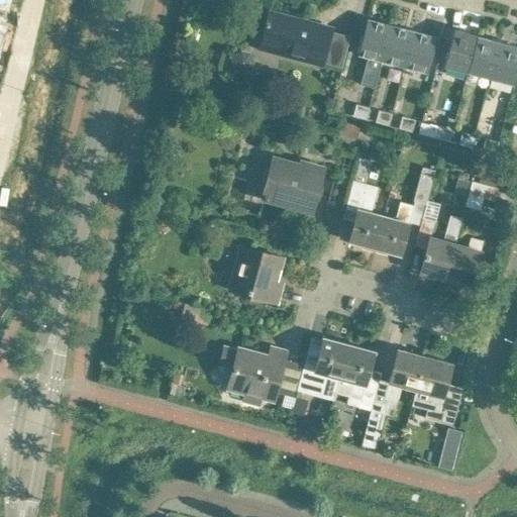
[(270,12),(265,28),(260,29),(256,32),(254,37),(256,41),(261,44),(260,48),(321,65),(326,47),(331,28),(330,28),(329,31),(290,20),(291,17),(270,12)]
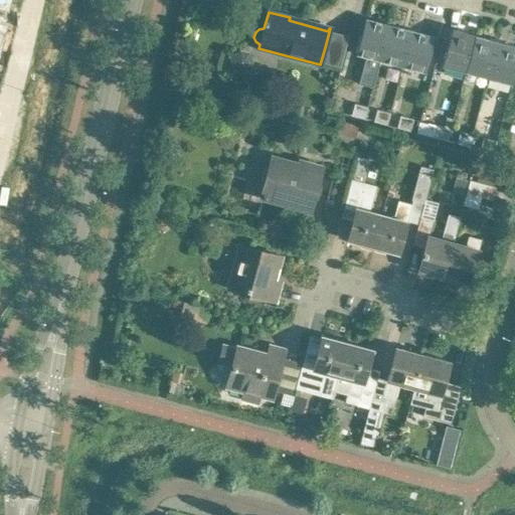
[(380,58),(388,25),(365,19),(356,52),(366,55),(359,83),(372,88),(379,58),(380,58)]
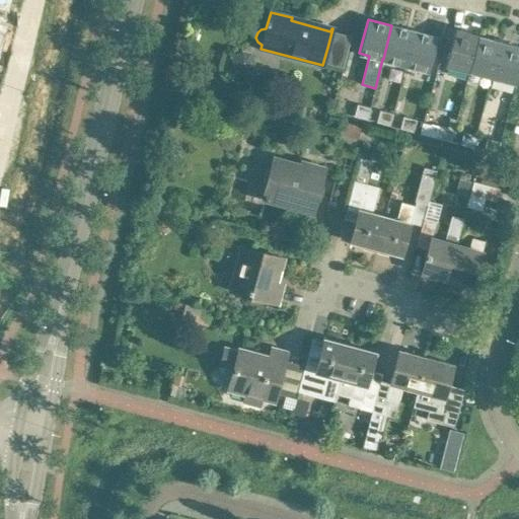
[(405,65),(415,31),(391,25),(383,59),(405,65)]
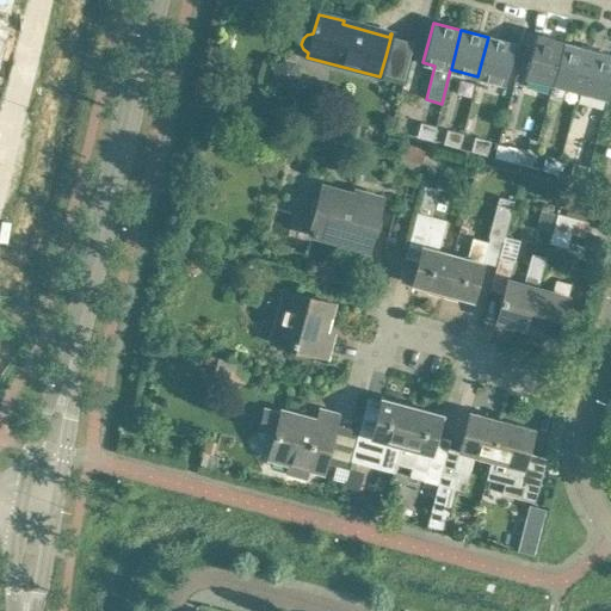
[(553,84),(563,42),(563,39),(554,37),(554,39),(536,35),(525,76),(553,84)]
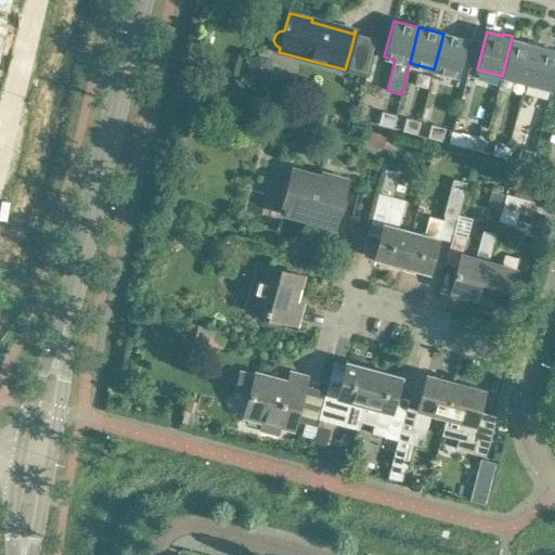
[(443,34),(434,69),(459,77),(468,40),(443,34)]
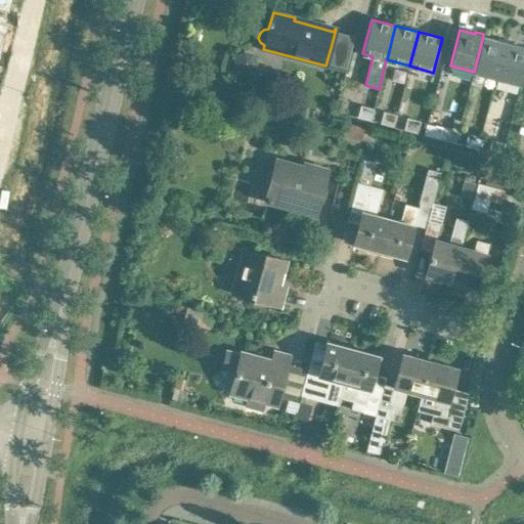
[(496,78),(507,40),(498,38),(497,40),(483,36),(474,72),(496,78)]
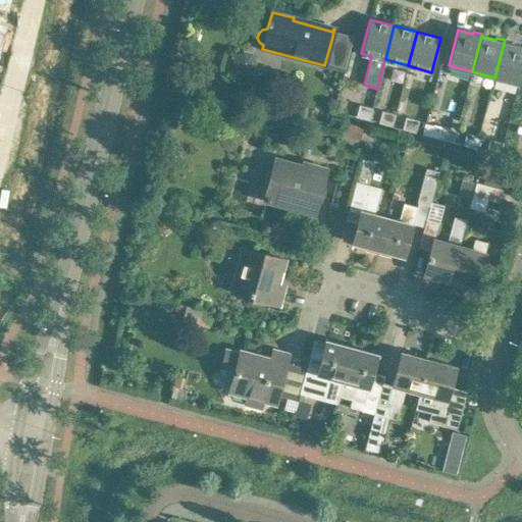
[(505,40),(494,77),(517,84),(521,67),(521,47),(513,45),(513,43),(505,40)]
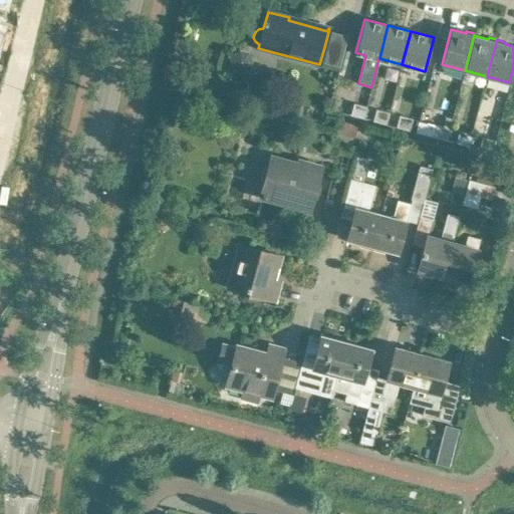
[(367,107),(353,103),(350,116),(363,119),(367,107)]
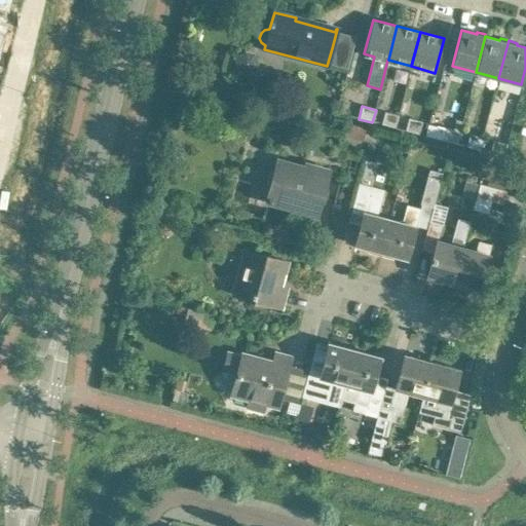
[(385,112),(382,124),(396,128),(399,116),(385,112)]
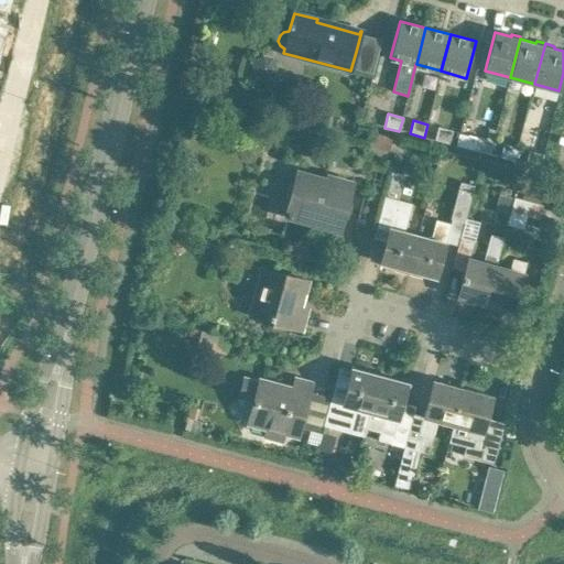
[(452,131),(438,128),(435,140),(448,143),(452,131)]
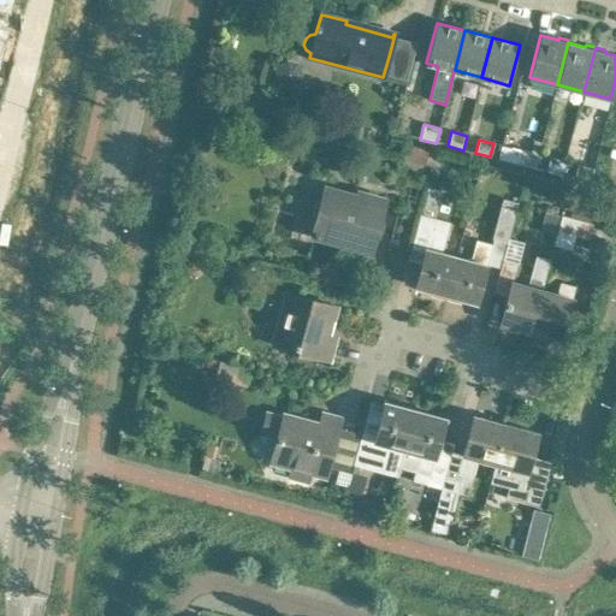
[(538,155),(523,152),(522,153),(503,147),(499,159),(534,169),(538,155)]
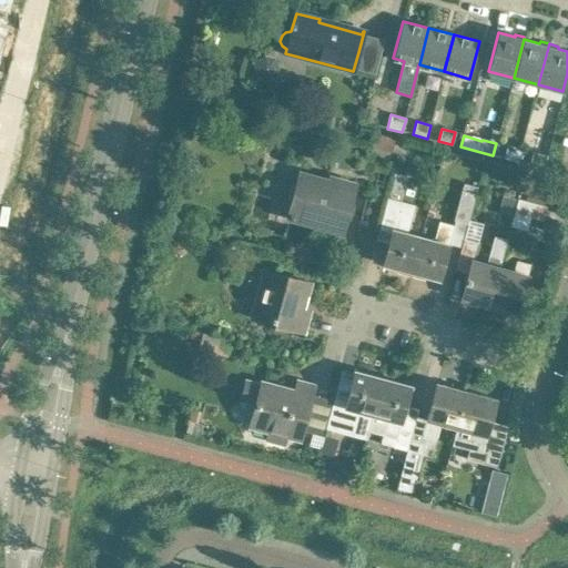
[(507,146),(505,159),(518,162),(521,150),(507,146)]
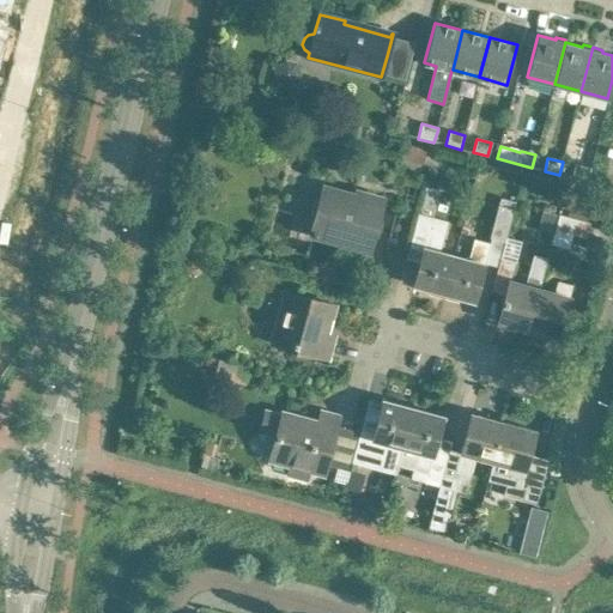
[(369,252),(382,202),(323,187),(311,236),(369,252)]
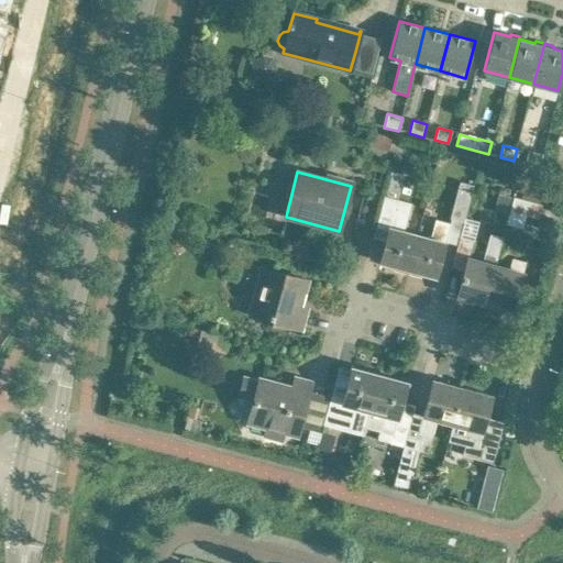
[(474,186),(460,183),(451,219),(464,222),(474,186)]
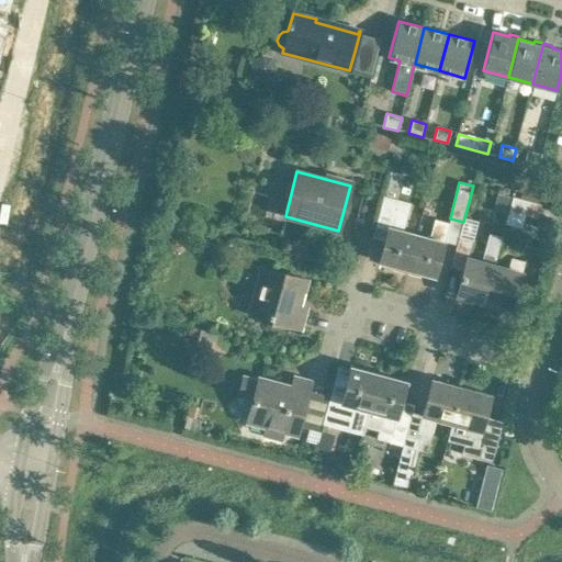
[(407,273),(417,234),(403,231),(407,211),(411,200),(397,198),(384,193),(375,225),(389,228),(379,262),(380,262),(381,261),(394,265),(393,269),(407,273)]
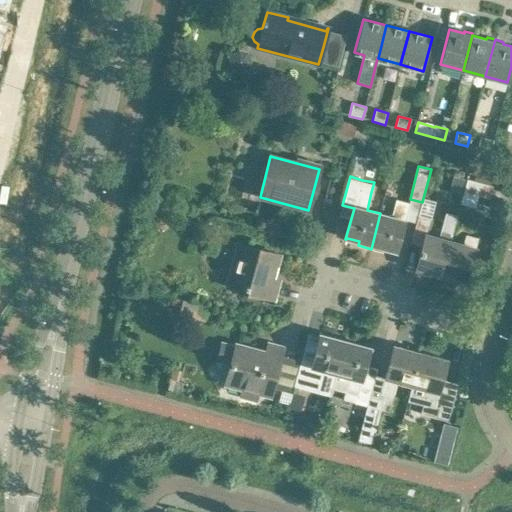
[(463,194),(466,180),(453,176),(450,190),(463,194)]
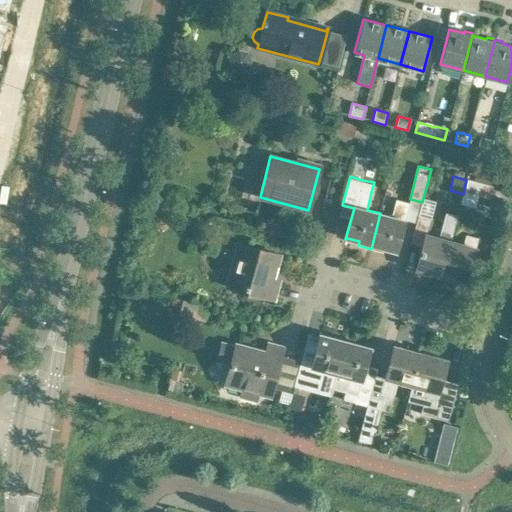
[(466,180),(463,194),(460,203),(475,207),(478,195),(489,198),(492,186),(473,180),(467,179),(467,180),(466,180)]
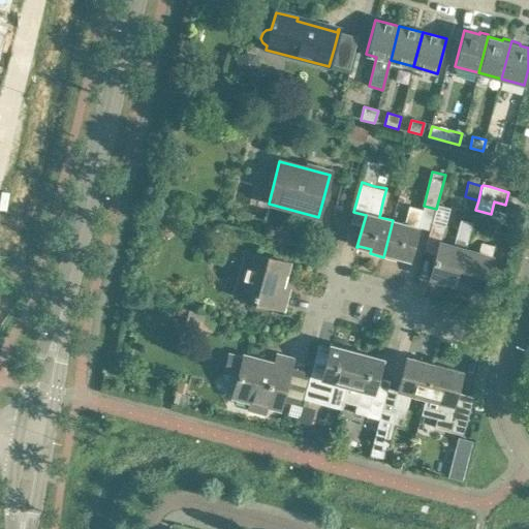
[(446,214),(461,217),(465,200),(450,197),(446,214)]
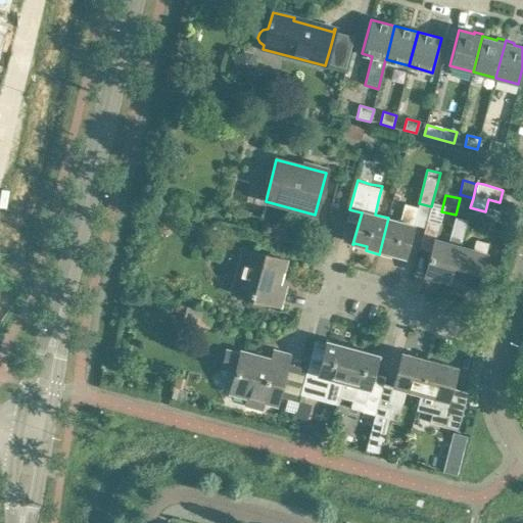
[(388,218),(379,254),(390,256),(391,253),(403,256),(403,257),(405,257),(418,206),(402,202),(398,221),(388,218)]
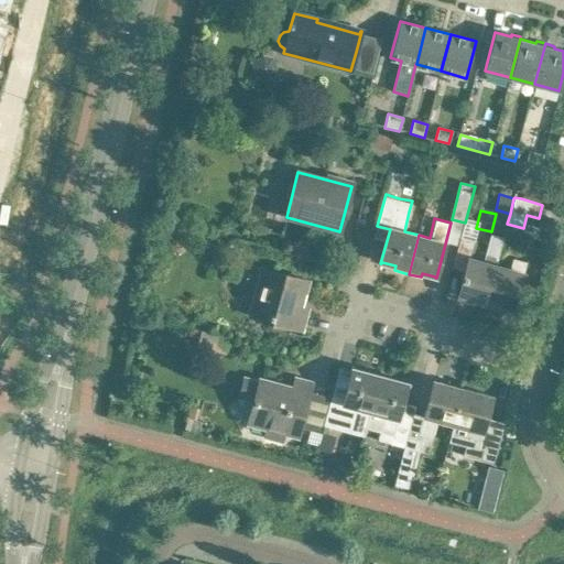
[(486,304),(497,263),(503,238),(489,235),(483,259),(472,256),(475,240),(461,236),(453,268),(465,271),(458,296),(486,304)]
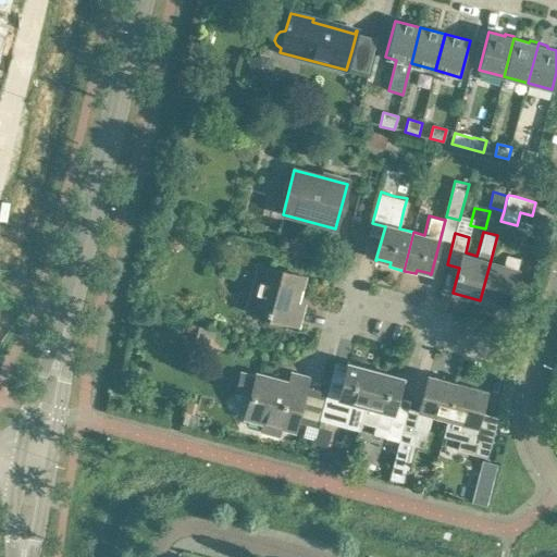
[(491,260),(480,300),(507,308),(520,259),(507,256),(505,263),(491,260)]
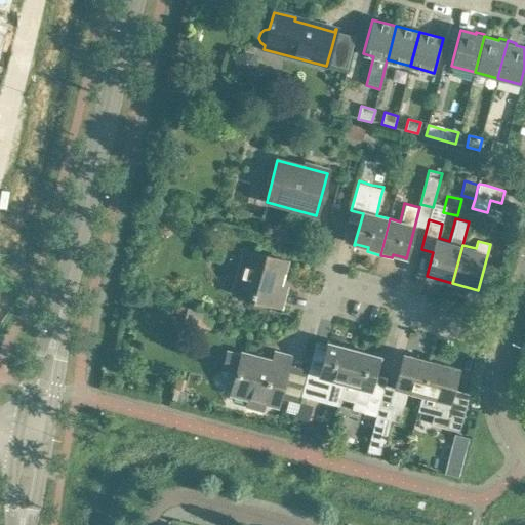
[(286,261),(266,255),(245,250),(233,293),(271,304),(290,309),(290,308),(281,306),(285,288),(279,286),(282,278),(286,261)]
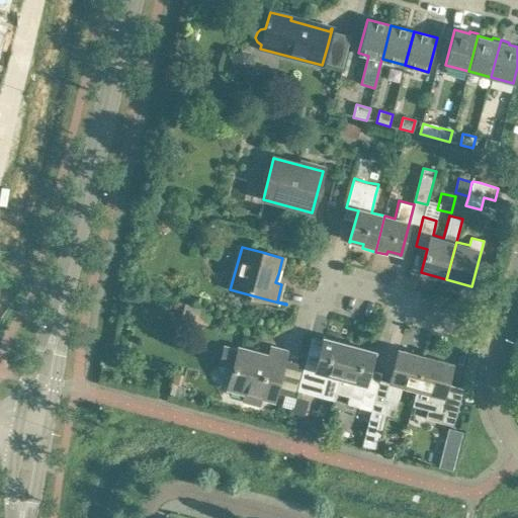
[(349,345),(324,337),(316,369),(304,365),(297,390),(324,397),(324,394),(335,398),(341,376),(349,345)]
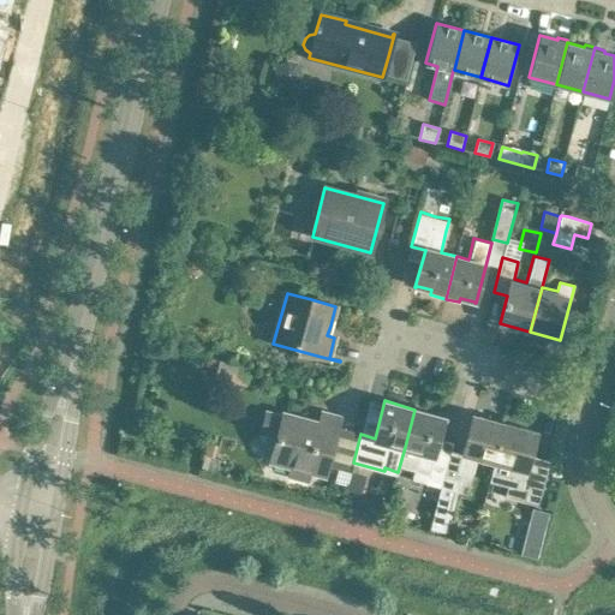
[(441,487),(449,458),(435,454),(445,418),(415,410),(405,447),(422,451),(415,478),(441,487)]
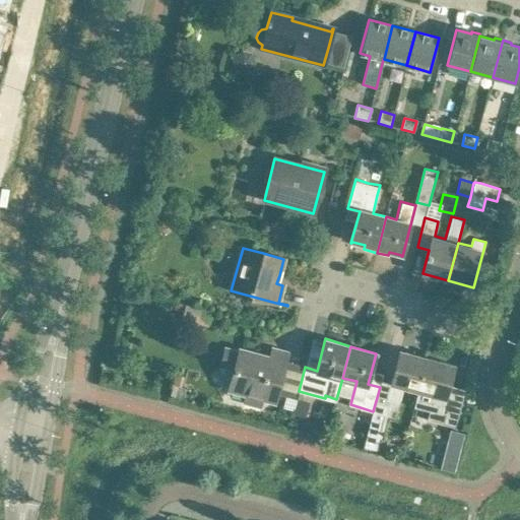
[(275,402),(287,352),(272,348),(268,368),(258,365),(260,355),(240,350),(240,351),(236,350),(225,347),(220,367),(234,371),(230,390),(246,394),(244,403),(260,408),(263,399),(275,402)]
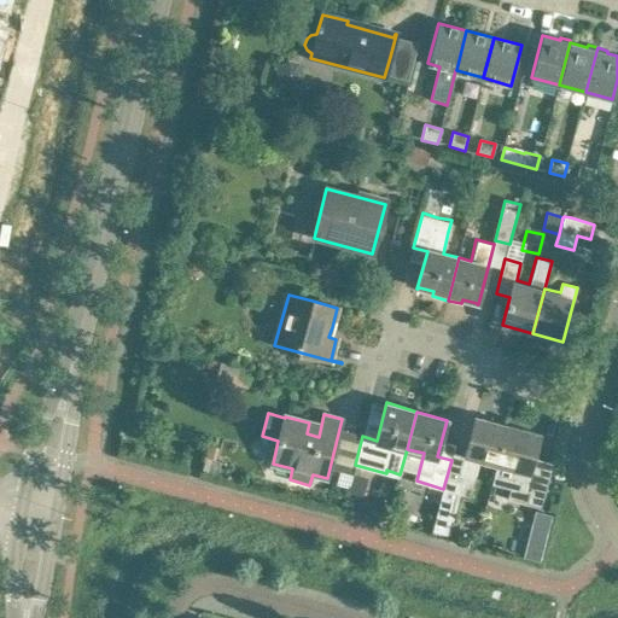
[(497,465),(507,426),(474,417),(465,455),(467,455),(466,458),(453,454),(452,460),(443,489),(436,517),(437,517),(432,532),(445,536),(449,520),(453,520),(459,495),(470,499),(479,460),(497,465)]
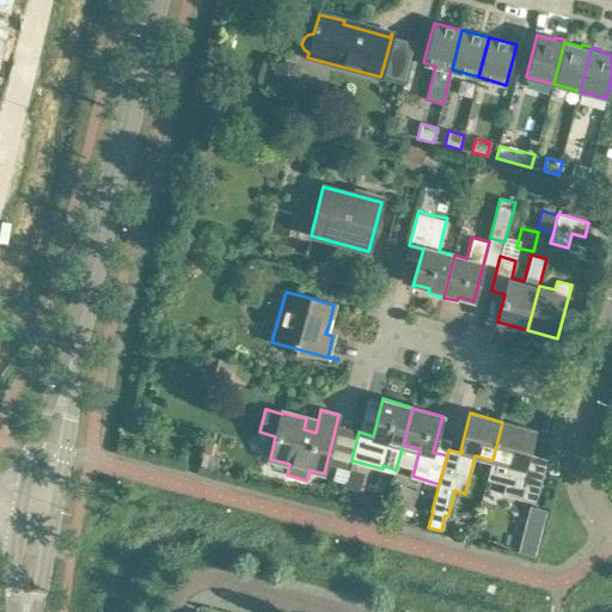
[(502,422),(493,460),(509,465),(501,493),(515,496),(537,502),(545,469),(526,464),(536,430),(521,427),(522,426),(516,424),(516,426),(502,422)]
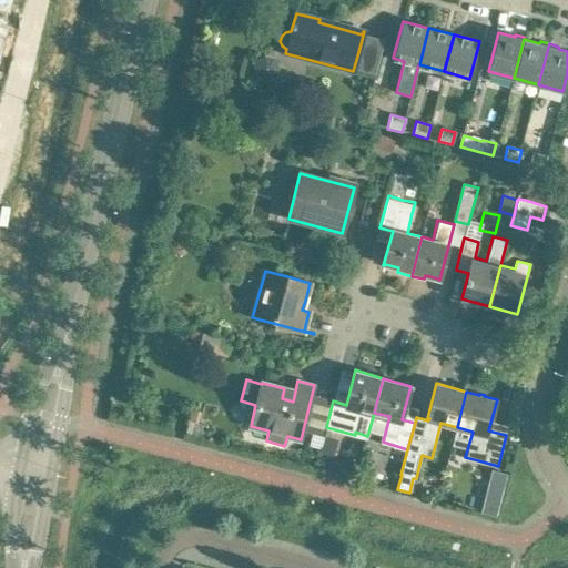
[(335,463),(327,452),(320,456),(327,468),(335,463)]
